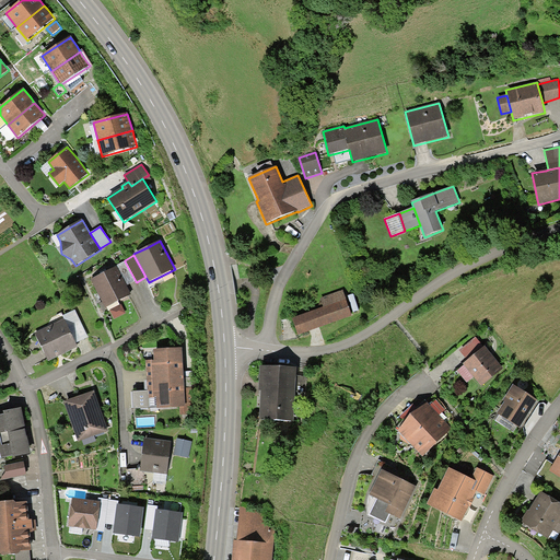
[(116,266),(116,267),(126,286),(136,281),(125,261),(116,266)]
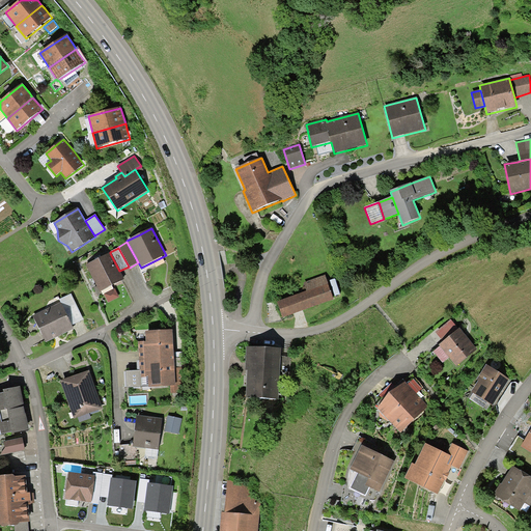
[(119,271),(110,253),(99,259),(86,266),(101,291),(124,280),(119,271)]
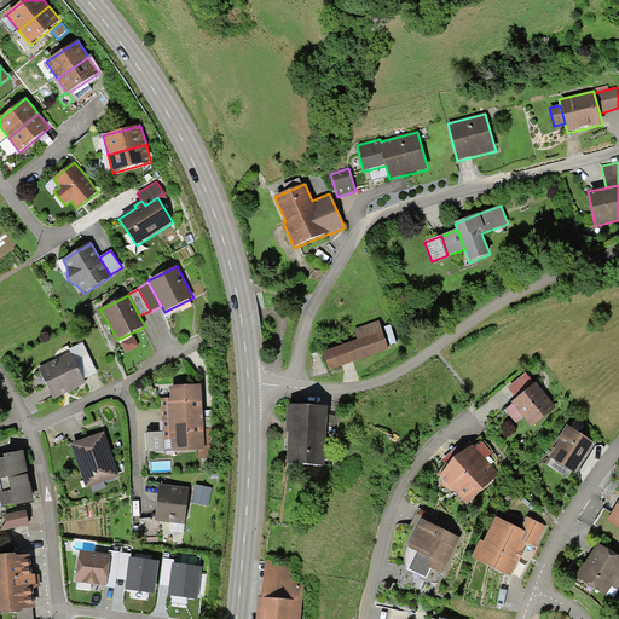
[(379,320),(354,330),(358,340),(323,352),(330,371),(389,351),(379,320)]
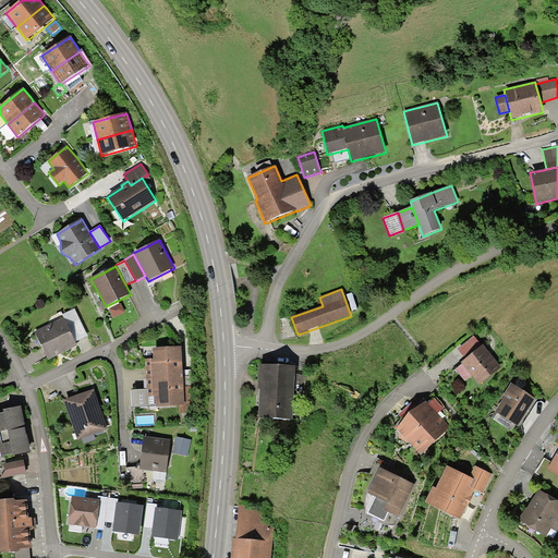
[(62,315),(63,318),(75,342),(87,336),(74,310),(62,315)]
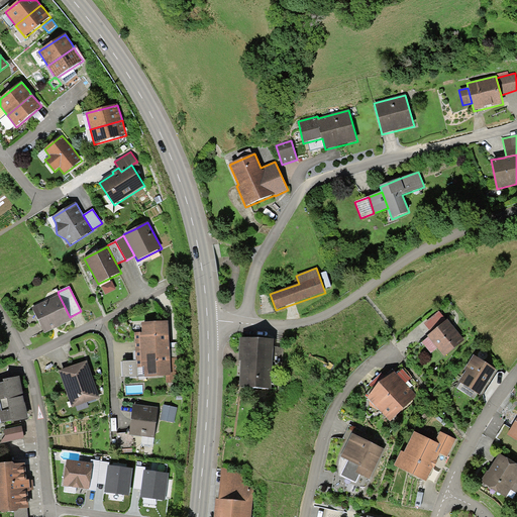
[(59,295),(31,308),(44,334),(56,328),(71,321),(70,317),(59,295)]
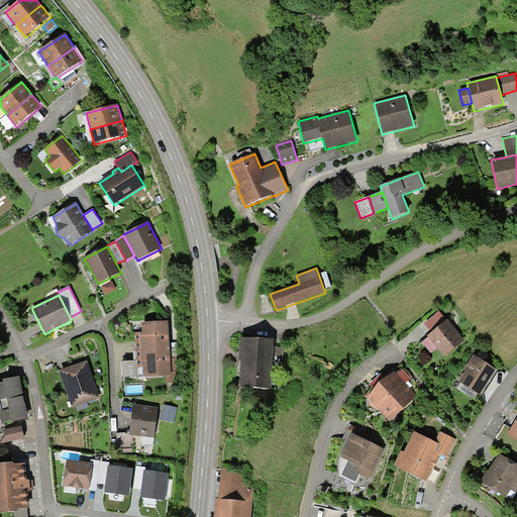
[(432,332),(447,320),(439,311),(424,324),(432,332)]
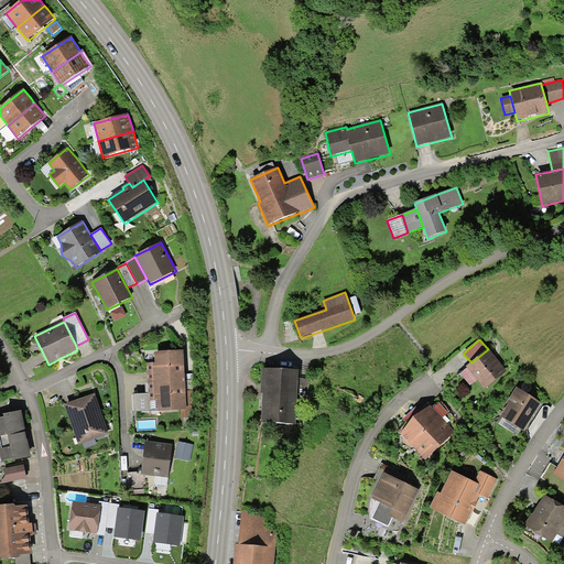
[(507,371),(488,349),(472,362),(466,367),(467,368),(461,373),(470,386),(477,380),(485,390),(507,371)]
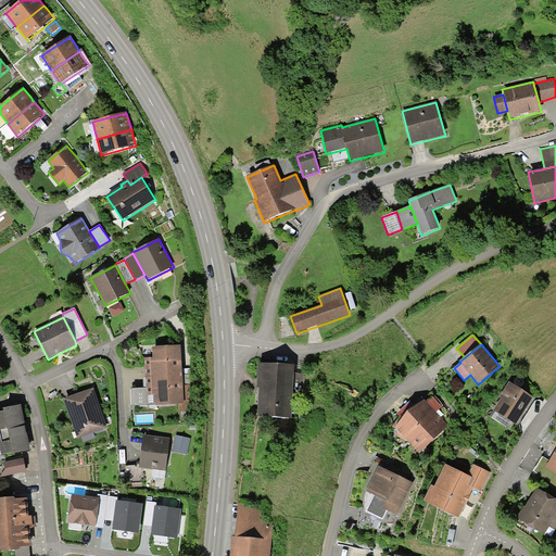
[(144,358),(146,378),(182,376),(181,346),(152,348),(152,357),(144,358)]
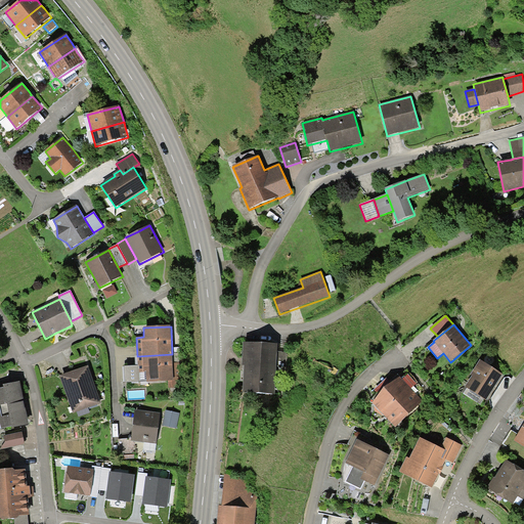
[(277,345),(244,343),(243,365),(245,365),(245,369),(243,393),(274,395),(277,345)]
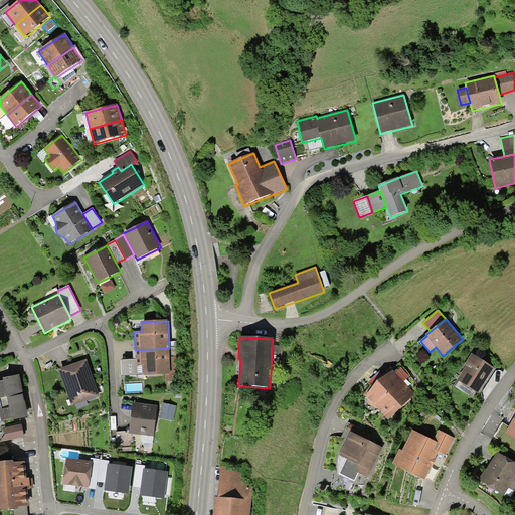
[(169,348),(135,350),(135,360),(137,360),(137,366),(144,366),(144,376),(165,375),(166,382),(179,381),(178,357),(169,357),(169,348)]
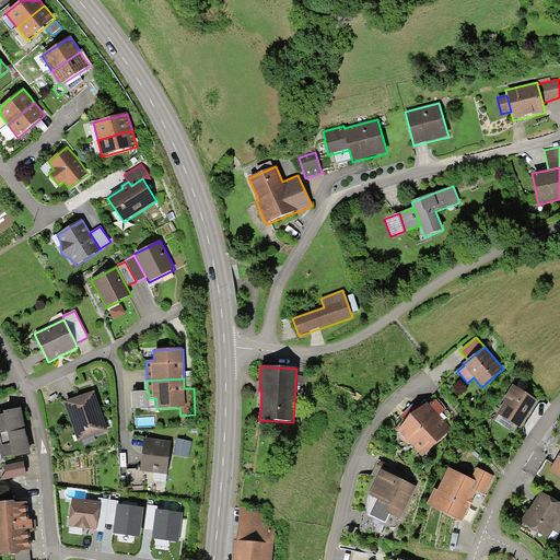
[(504,403),(498,415),(520,429),(532,410),(537,400),(513,385),(503,401),(504,403)]
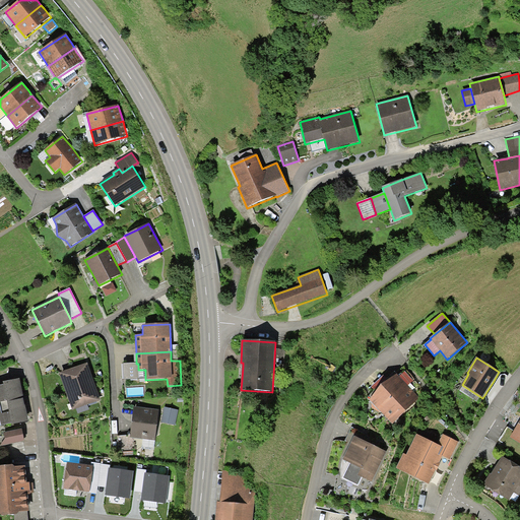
[(87,364),(59,373),(72,410),(101,400),(87,364)]
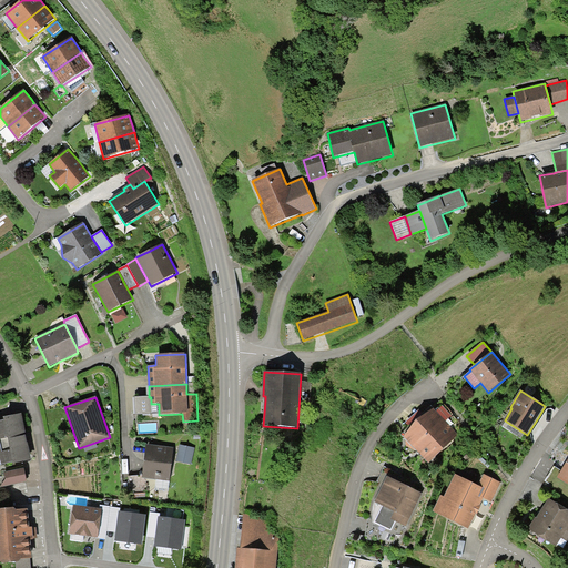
[(151,404),(151,397),(149,397),(135,398),(135,415),(151,414),(151,404)]
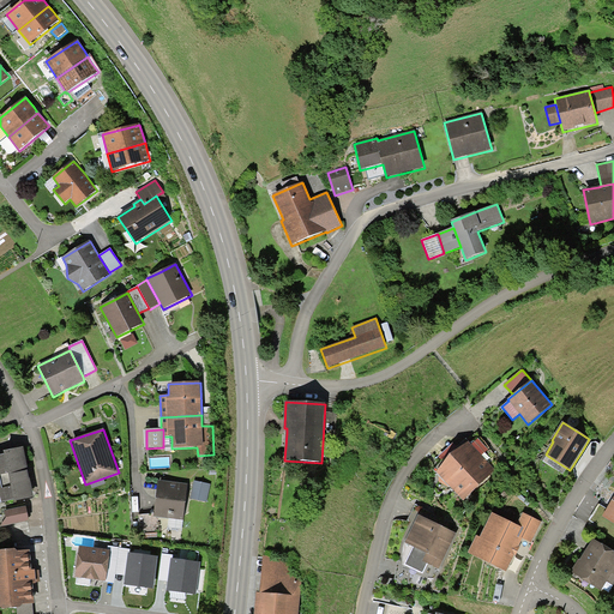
[(477,439),(471,446),(481,456),(488,450),(477,439)]
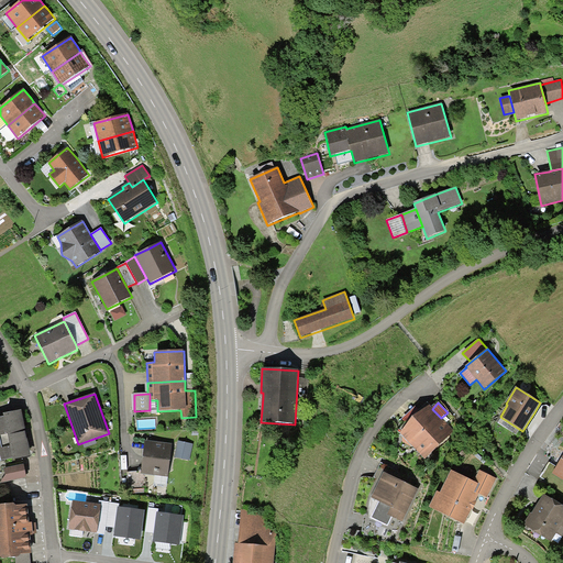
[(429,405),(400,433),(424,460),(454,431),(441,418),(432,409),(429,405)]
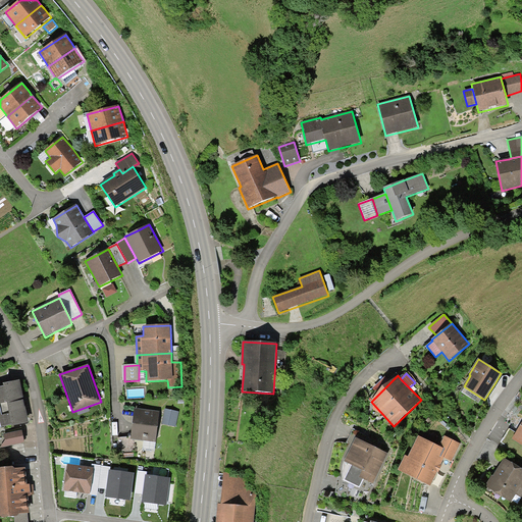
[(3,387),(0,387),(0,422),(1,427),(11,425),(12,427),(29,424),(21,390),(19,381),(3,384),(3,387)]
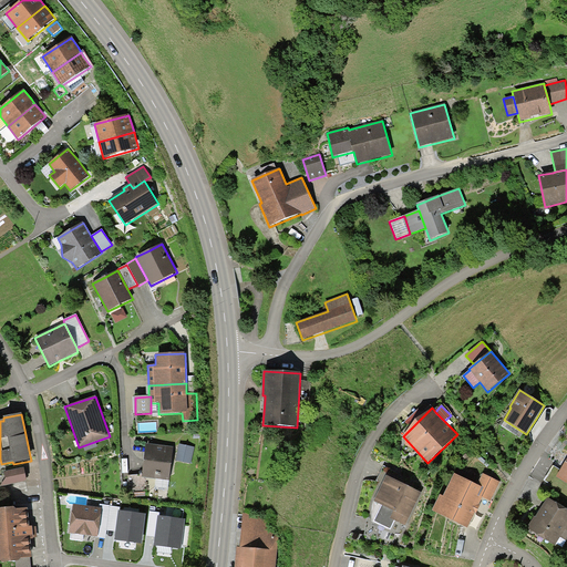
[(169,481),(174,447),(146,444),(142,474),(142,477),(144,478),(169,481)]
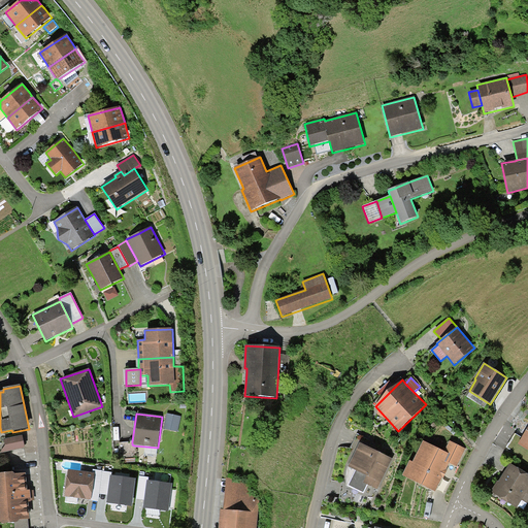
[(180,417),(167,414),(164,429),(177,431),(180,417)]
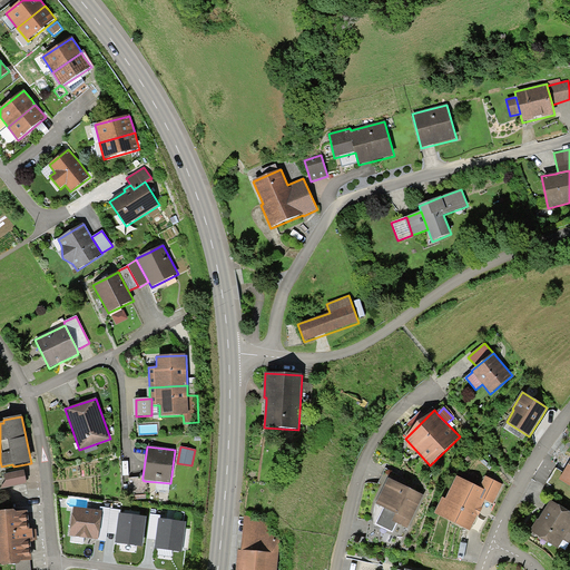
[(569,462),(559,480),(569,485),(569,462)]
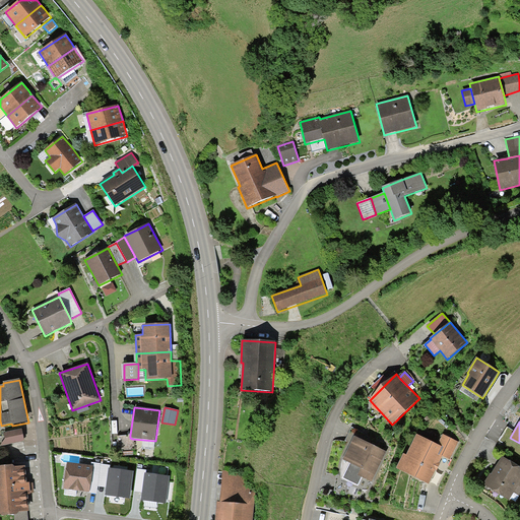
[(22,430),(4,433),(5,440),(0,446),(24,442),(22,430)]
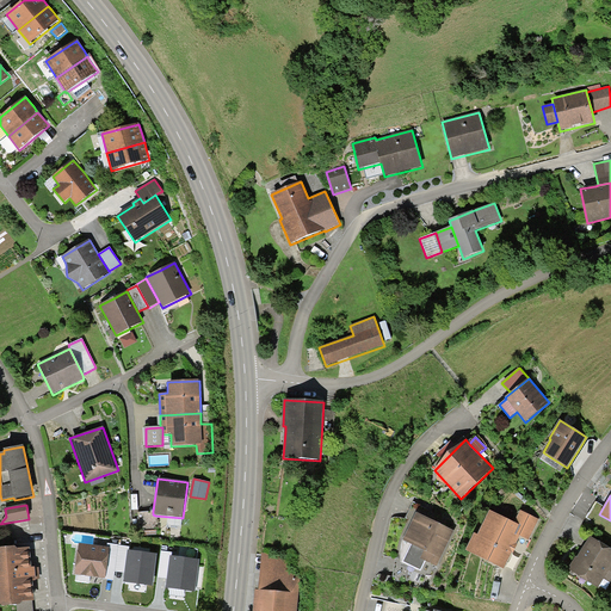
[(153,514),(153,511),(137,513),(139,531),(156,529),(155,516),(153,514)]
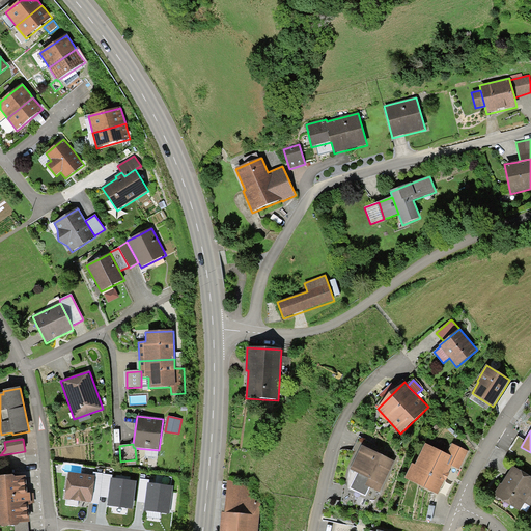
[(447,454),(425,444),(415,466),(412,464),(406,479),(439,495),(445,480),(446,481),(448,477),(450,473),(449,473),(451,467),(448,465),(452,457),(447,454)]
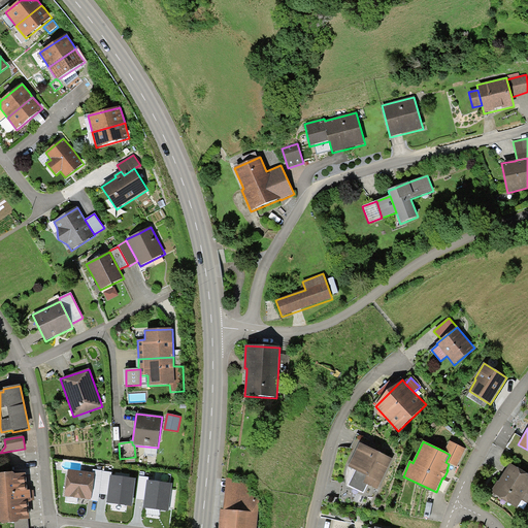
[(450,441),(444,452),(450,455),(446,462),(449,464),(457,467),(465,449),(450,441)]
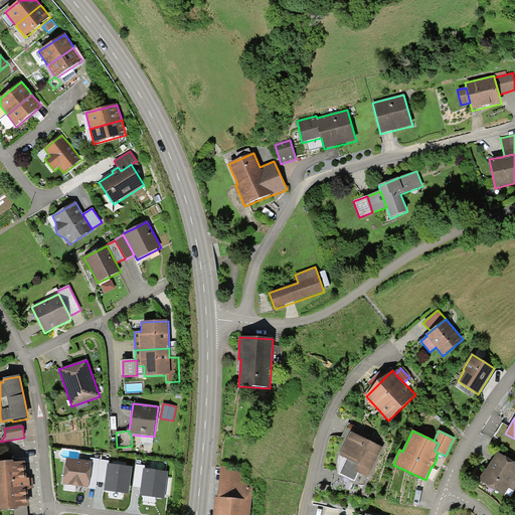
[(370,443),(350,433),(340,456),(346,459),(339,475),(355,482),(358,474),(368,478),(382,448),(370,443)]
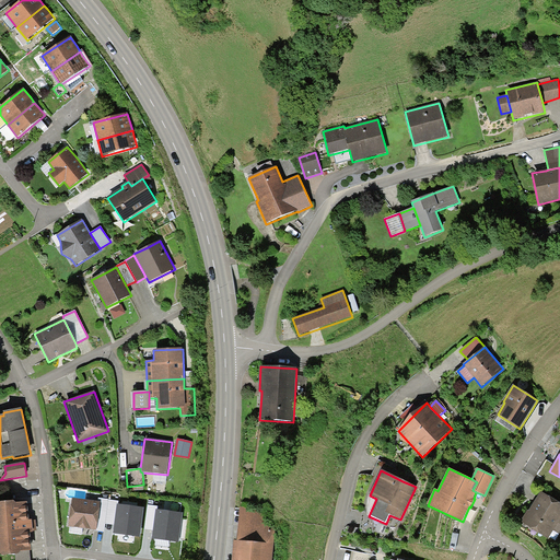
[(559,532),(559,503),(540,492),(531,508),(522,523),(548,539),(553,532),(559,535),(559,532)]
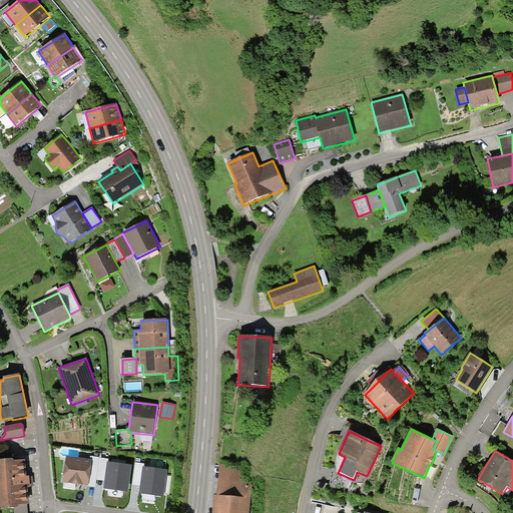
[(91,456),(90,461),(91,461),(90,472),(88,486),(95,487),(99,458),(91,456)]
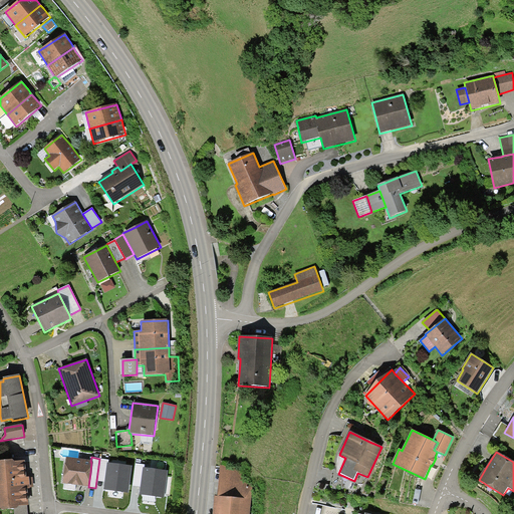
[(64,458),(61,483),(88,487),(90,473),(91,462),(90,462),(64,458)]
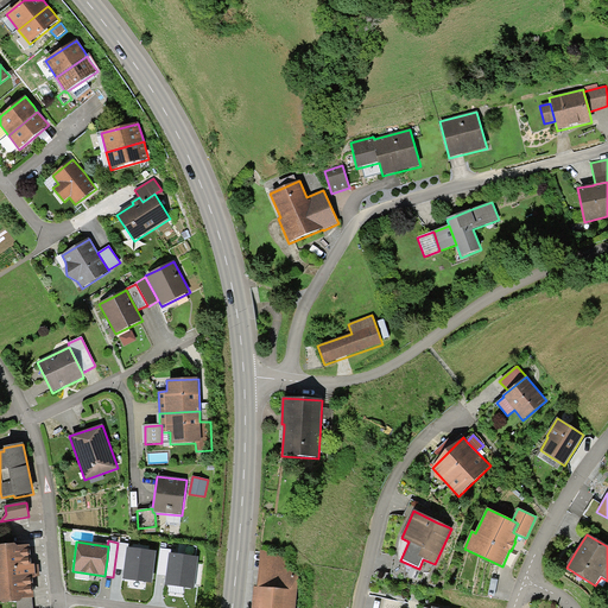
[(0,602),(2,606),(19,603),(21,600),(35,599),(33,578),(36,578),(36,577),(36,572),(35,565),(31,565),(30,546),(18,548),(14,545),(0,546),(0,602)]
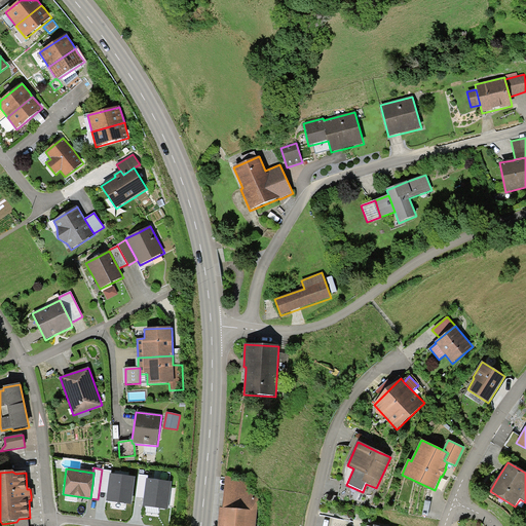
[(122,476),(110,474),(106,502),(132,505),(136,478),(122,476)]
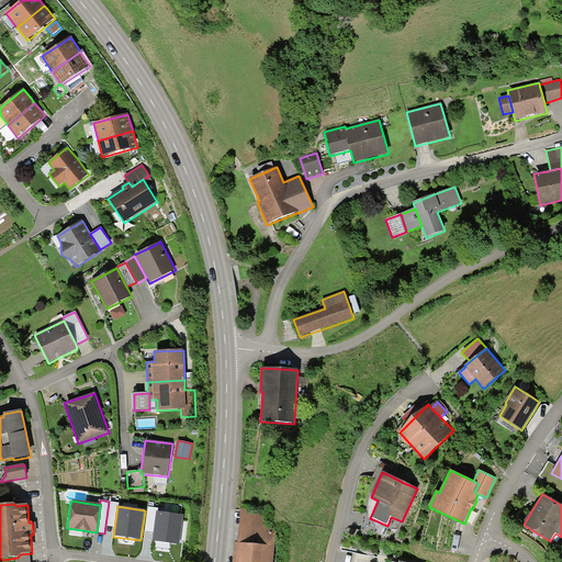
[(240,509),(238,543),(274,547),(276,528),(268,528),(269,512),(240,509)]
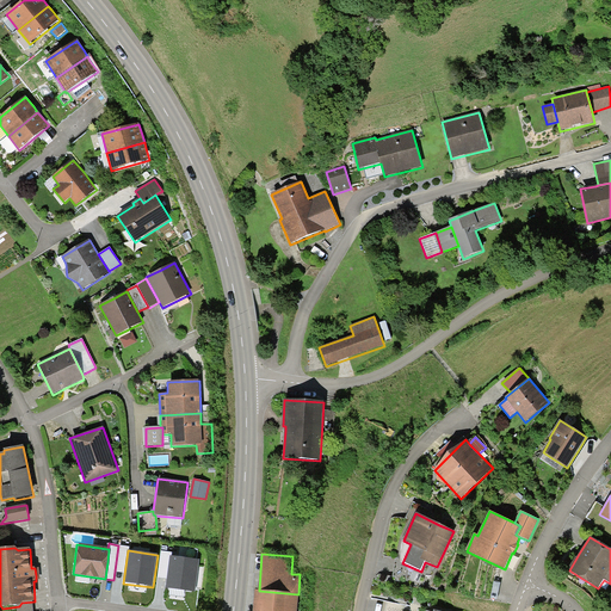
[(185,559),(171,556),(166,590),(196,593),(199,560),(185,559)]
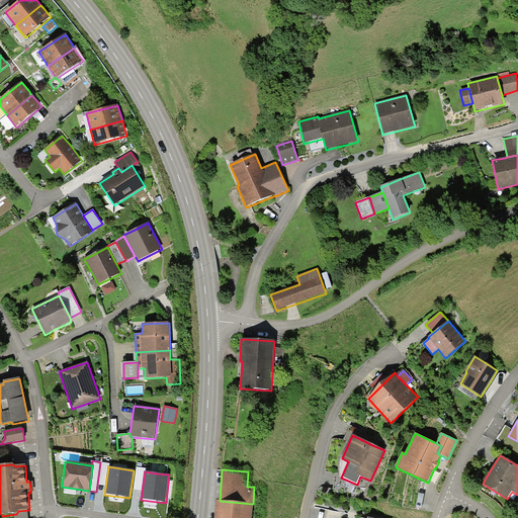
[(220,501),(217,501),(214,517),(251,517),(253,504),(220,501)]
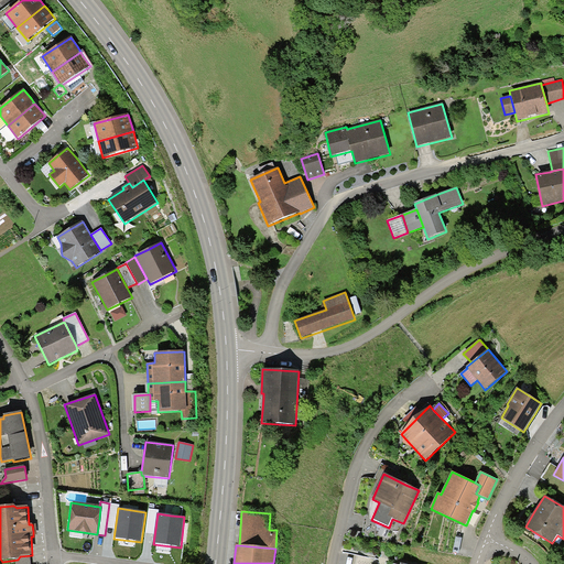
All buildings are outlined.
